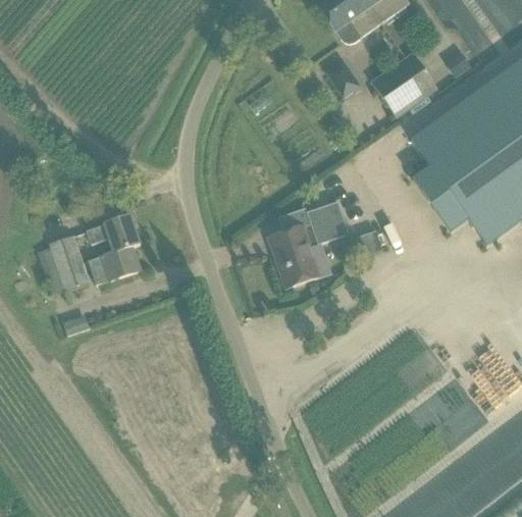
[(355,41),(360,37),(381,22),(368,4),(366,6),(362,0),(322,0),(317,4),(334,29),(346,42),(350,43),(355,41)]
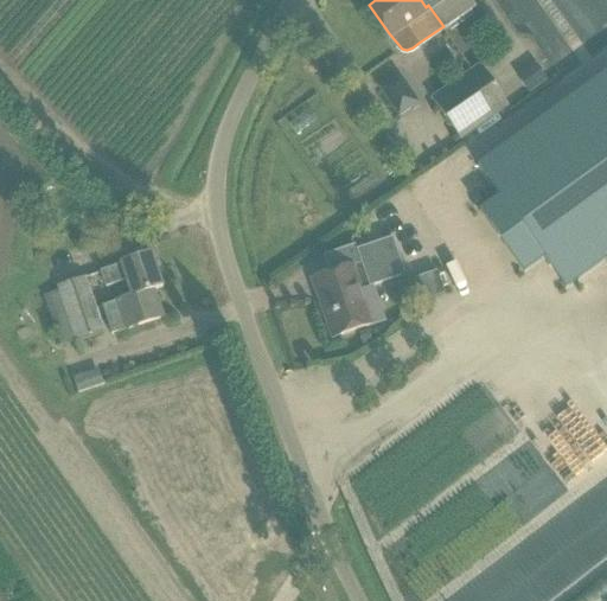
[(428,5),(443,26),(477,2),(474,0),(421,0),(426,7),(428,5)]
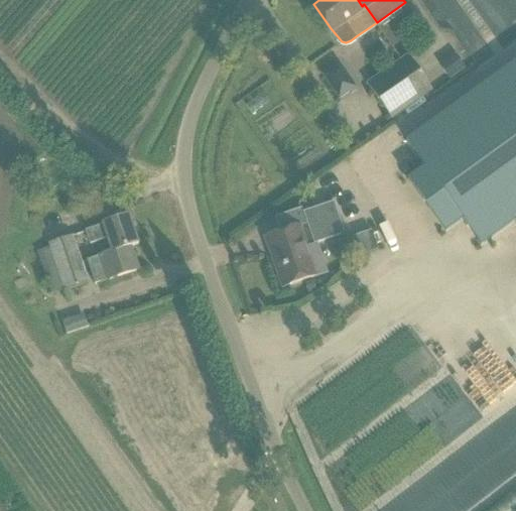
[(432,87),(408,51),(387,67),(411,101),(432,87)]
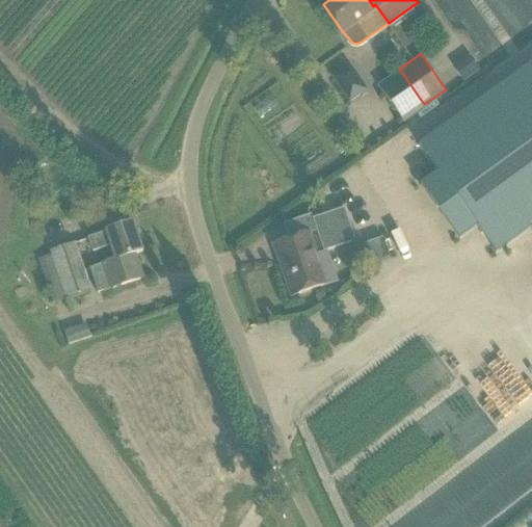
[(470,53),(455,63),(464,77),(479,67),(470,53)]
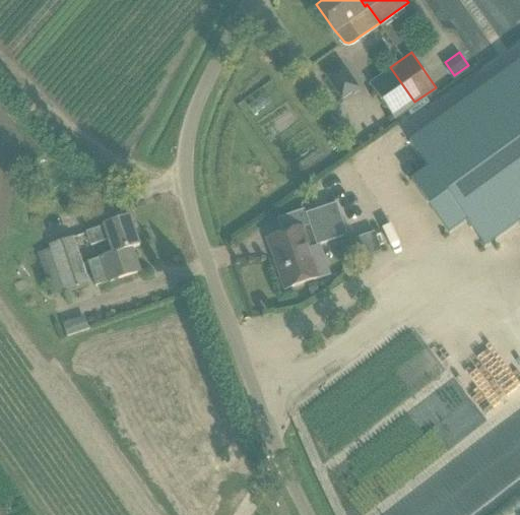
[(519,61),(411,140),(437,176),(420,188),(446,224),(450,230),(466,217),(484,244),(519,218),(519,61)]
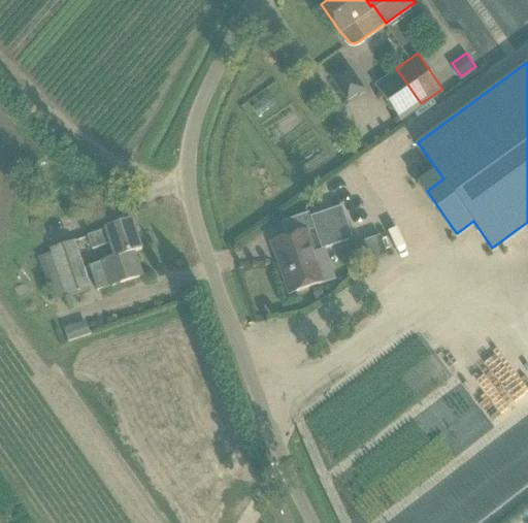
[(342,63),(329,73),(347,98),(360,89),(342,63)]
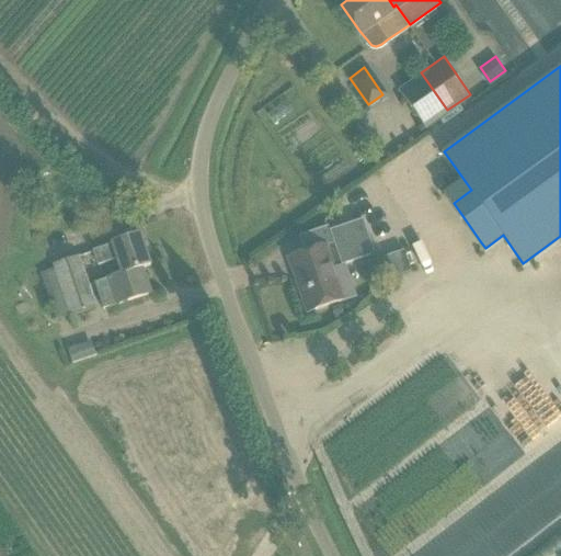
[(425,125),(447,110),(421,72),(400,87),(425,125)]
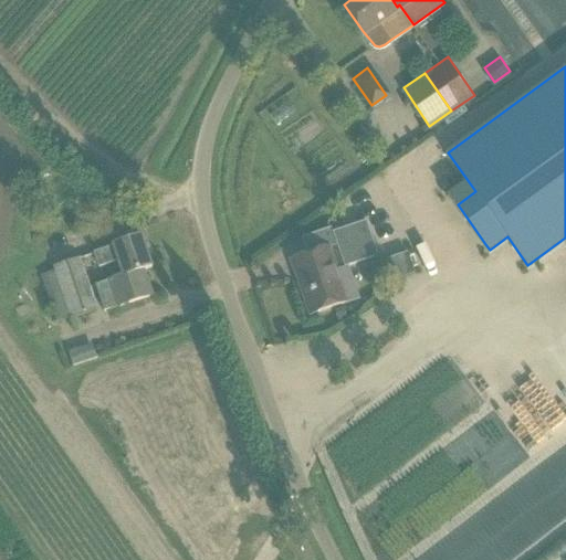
[(310,312),(332,304),(347,298),(336,266),(377,252),(365,217),(332,229),(336,242),(328,244),(312,250),(292,256),(310,312)]
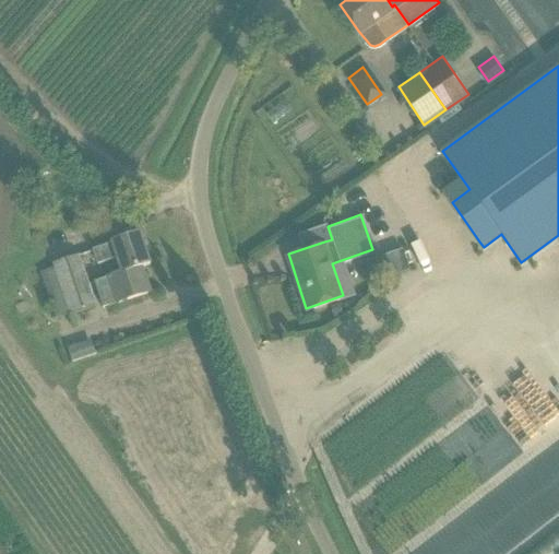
[(121,271),(142,263),(150,261),(140,231),(92,247),(97,260),(116,255),(120,269),(121,271)]
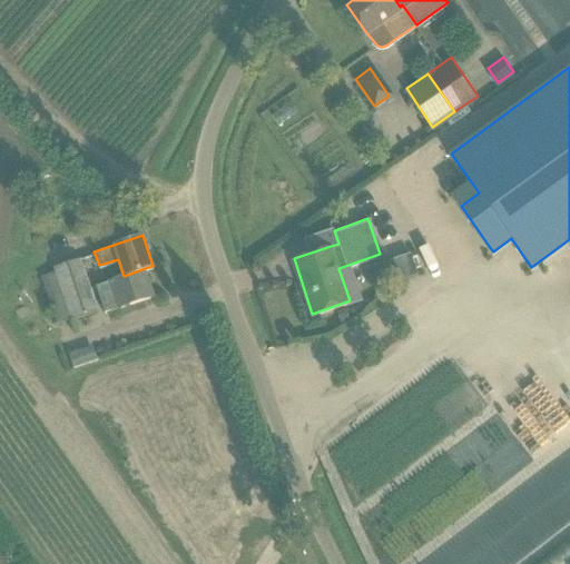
[(410,250),(393,256),(401,277),(418,270),(410,250)]
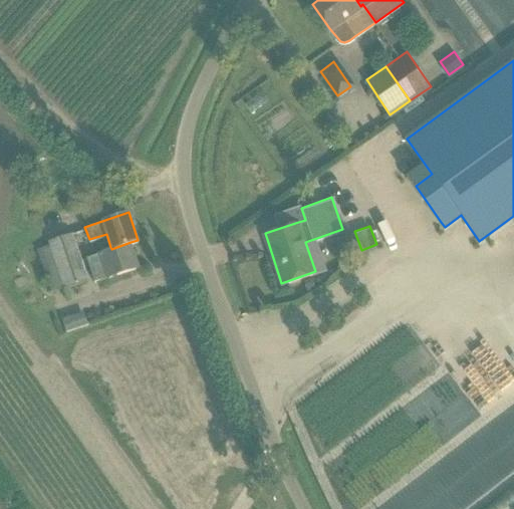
[(50,289),(64,285),(87,277),(71,231),(49,239),(50,242),(36,246),(50,289)]
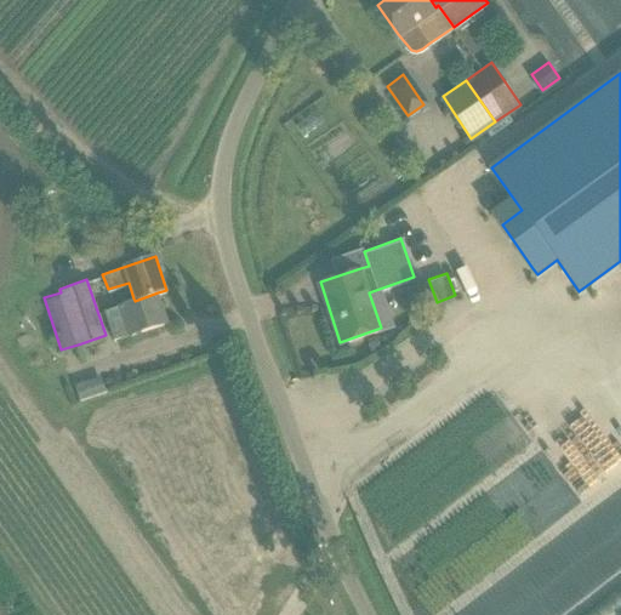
[(167,320),(158,292),(135,301),(134,299),(104,309),(114,339),(167,320)]
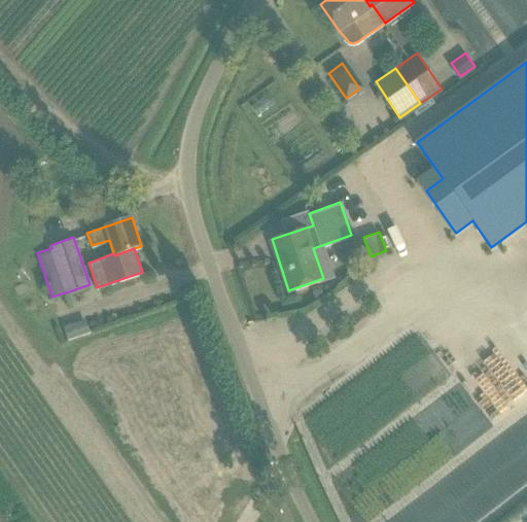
[(394,261),(370,278),(374,284),(398,267),(394,261)]
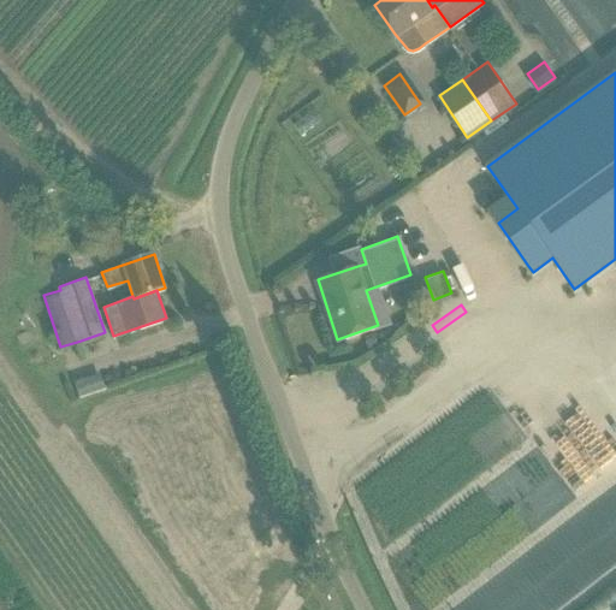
[(373,331),(363,335),(368,347),(378,343),(373,331)]
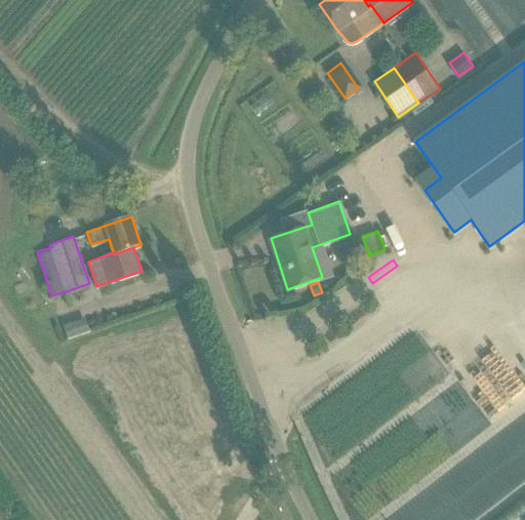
[(74,320),(63,323),(68,336),(79,332),(74,320)]
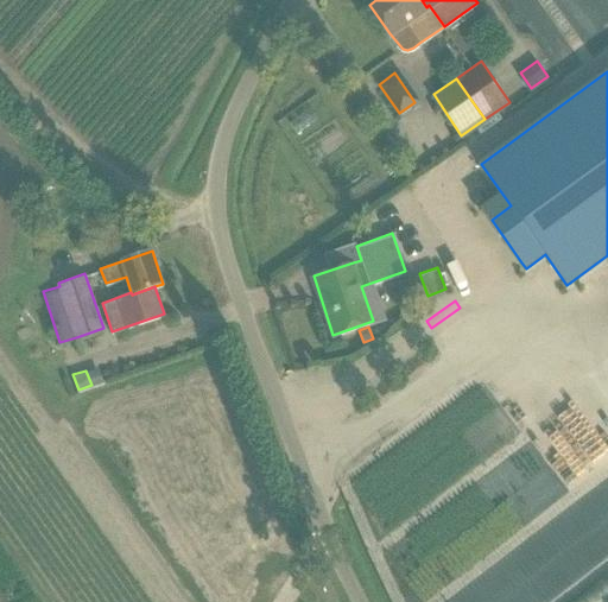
[(607,601),(607,576),(574,601),(607,601)]
